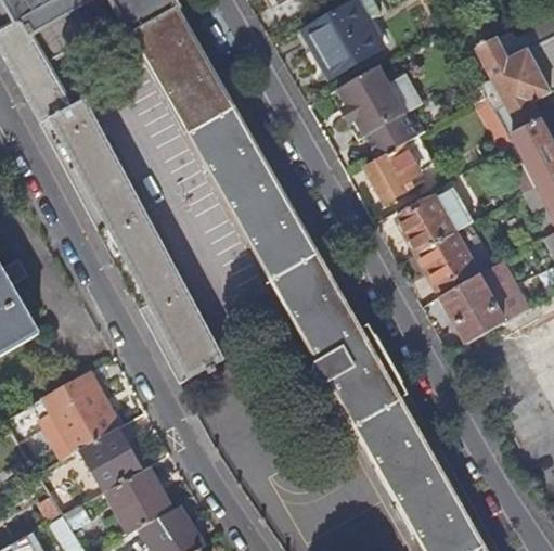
[(50,62),(126,18),(428,550),(487,550),(400,398),(394,385),(403,380),(375,331),(365,337),(179,8),(181,7),(177,0),(0,0),(0,49),(24,90),(60,158),(91,216),(93,222),(110,252),(120,273),(180,383),(207,369),(210,373),(217,369),(215,364),(224,359),(87,99),(75,105),(50,62)]
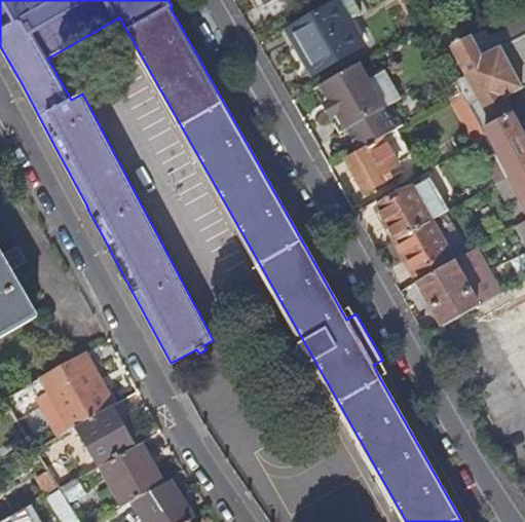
[(363,43),(338,0),(335,0),(296,23),(304,38),(301,41),(316,69),(363,43)]
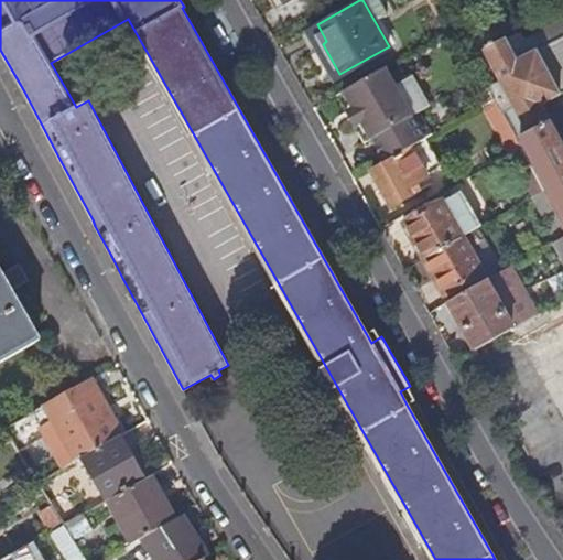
[(562,146),(540,104),(562,92),(562,35),(517,58),(505,36),(485,47),(501,77),(489,84),(495,96),(502,110),(515,104),(531,132),(521,138),(562,215),(562,146)]
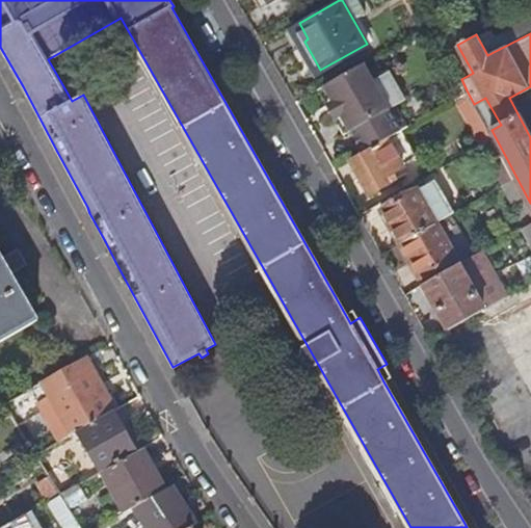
[(363,60),(323,84),(349,129),(350,129),(363,151),(388,136),(401,129),(388,106),(395,102),(405,97),(390,70),(374,79),(363,60)]
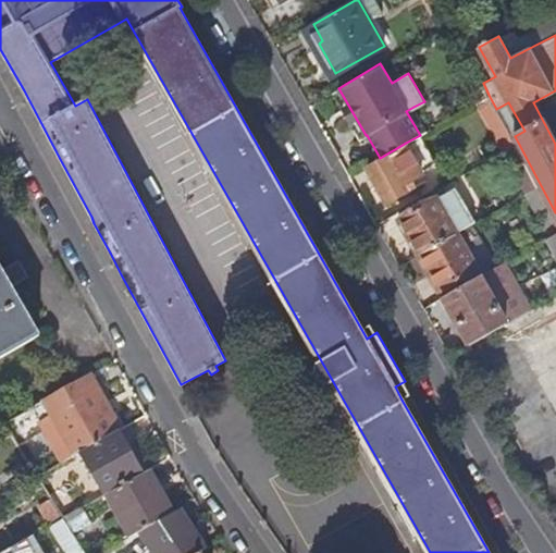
[(464,77),(477,102),(489,95),(477,72),(464,77)]
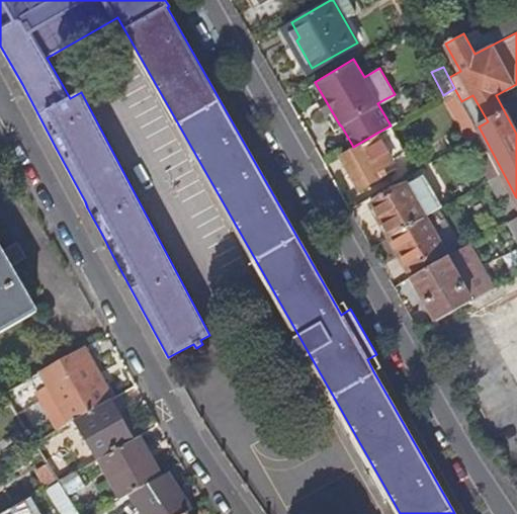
[(315,82),(309,85),(334,130),(340,125),(315,82)]
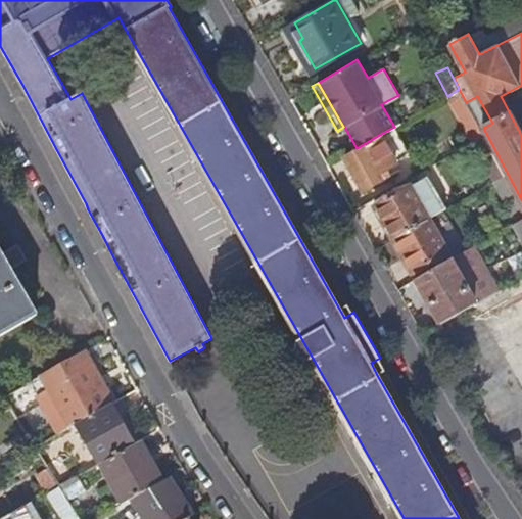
[(459,89),(447,96),(472,140),(483,134),(466,102),(459,89)]
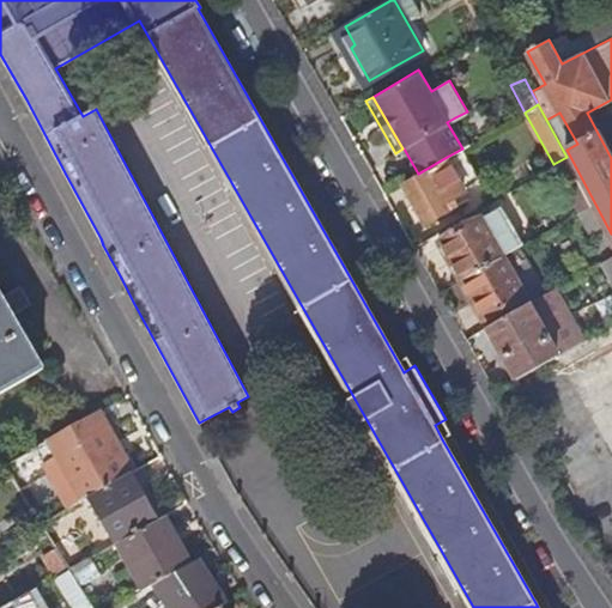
[(447,122),(462,149),(470,144),(455,117),(447,122)]
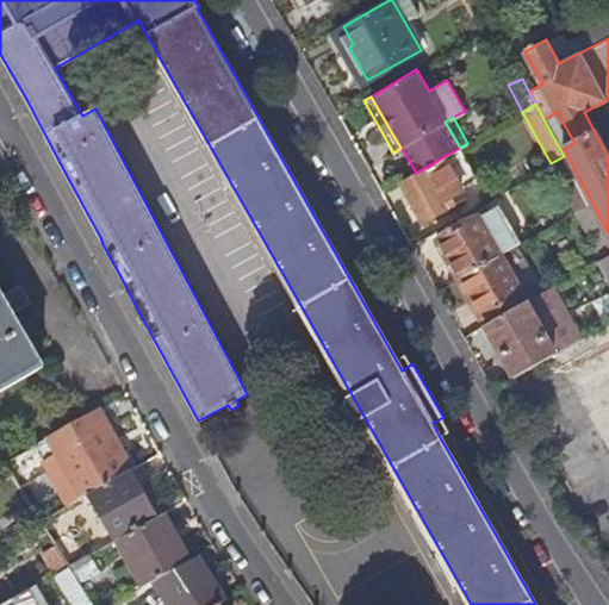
[(447,207),(443,201),(451,197),(464,189),(445,156),(416,173),(404,180),(427,220),(448,209),(447,207)]
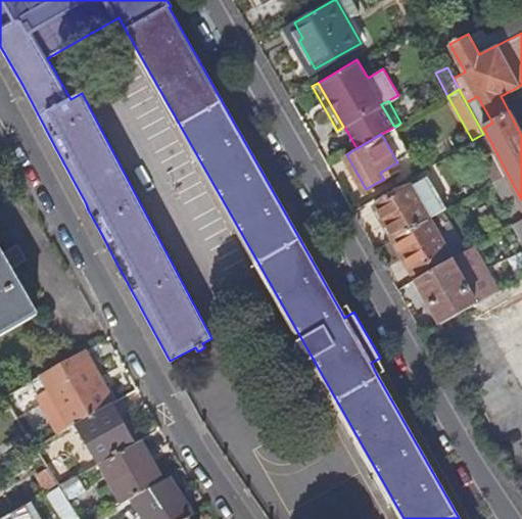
[(383,178),(389,175),(386,169),(380,173),(383,178)]
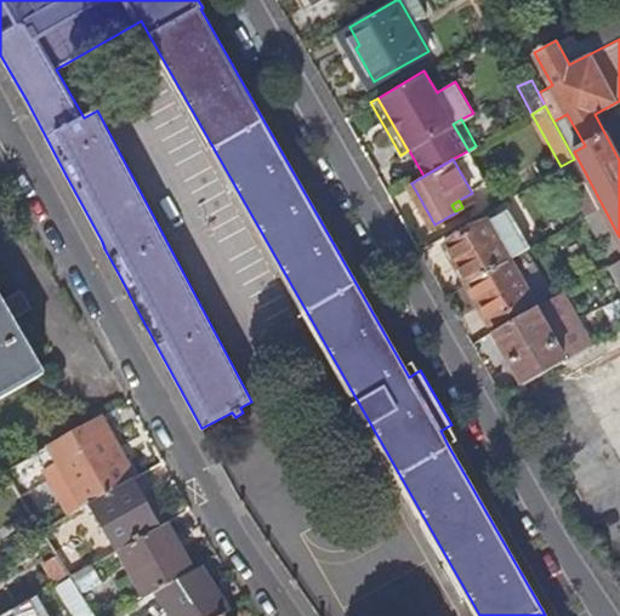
[(468,283),(511,258),(488,218),(445,243),(468,283)]
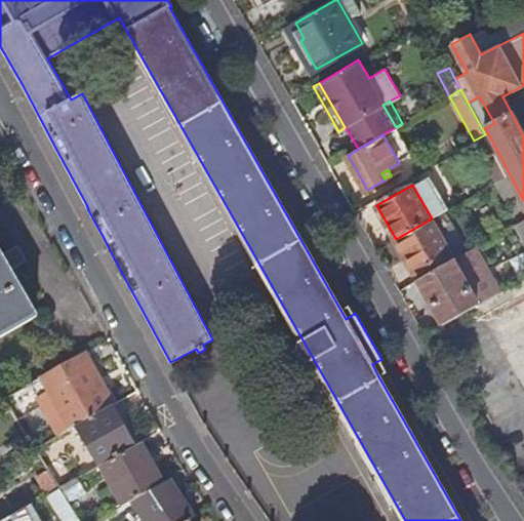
[(523,216),(515,222),(523,239),(523,216)]
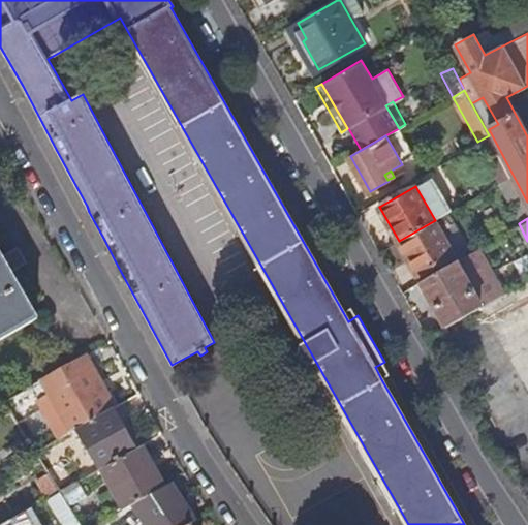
[(417,275),(455,253),(435,220),(399,241),(417,275)]
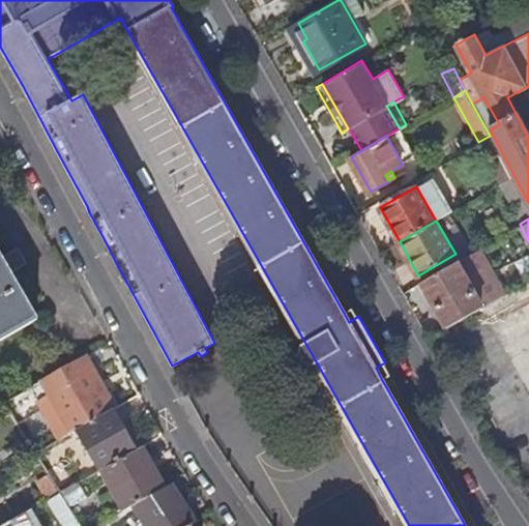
[(422,281),(448,326),(483,307),(506,294),(479,247),(457,261),(422,281)]
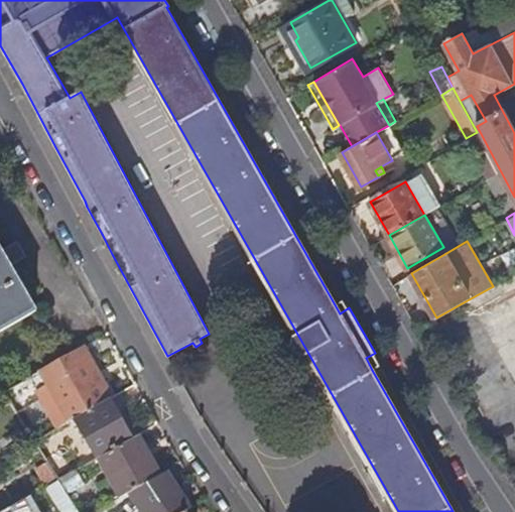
[(0,330),(36,309),(10,263),(22,257),(15,244),(3,251),(0,245),(0,330)]
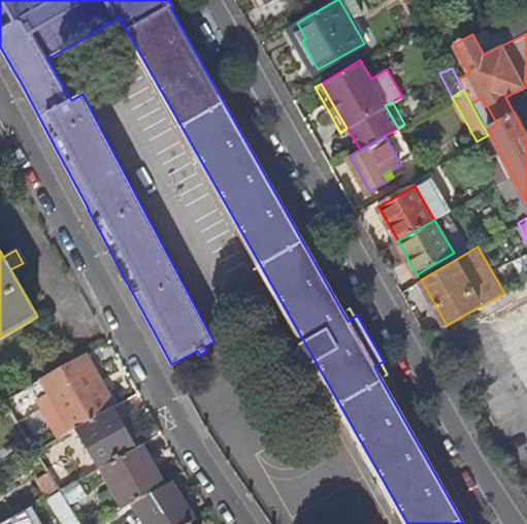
[(78,427),(114,406),(117,404),(87,353),(42,378),(51,391),(72,430),(78,427)]
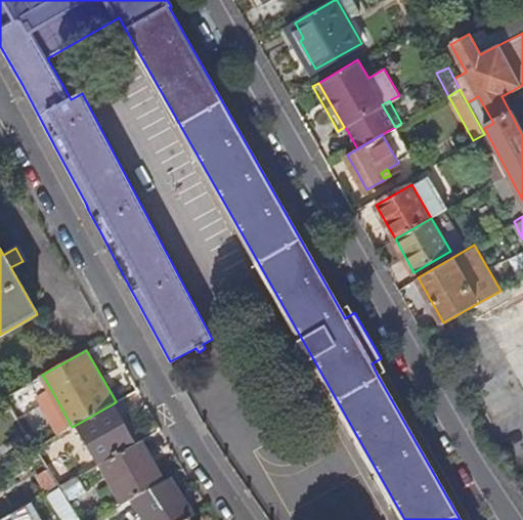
[(378,376),(388,370),(381,358),(372,363),(378,376)]
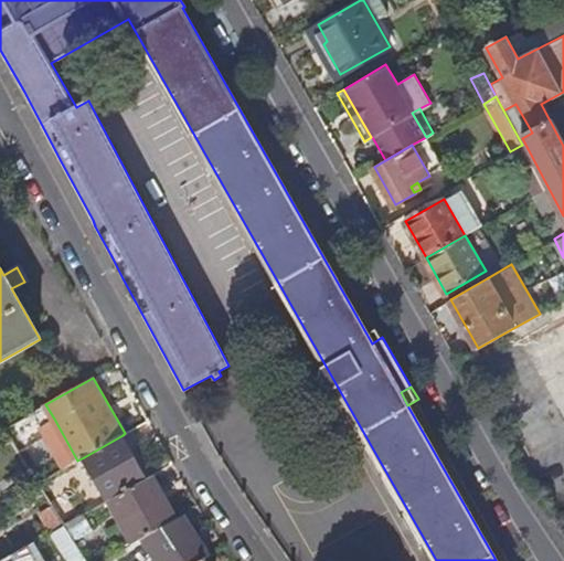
[(77,461),(54,419),(41,426),(65,468),(77,461)]
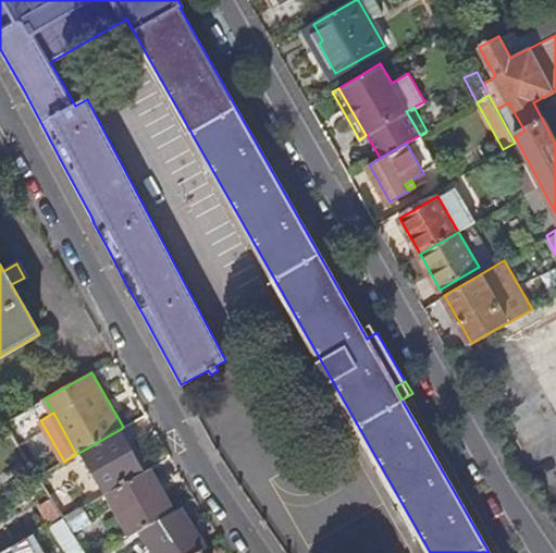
[(108,493),(145,471),(121,429),(83,451),(108,493)]
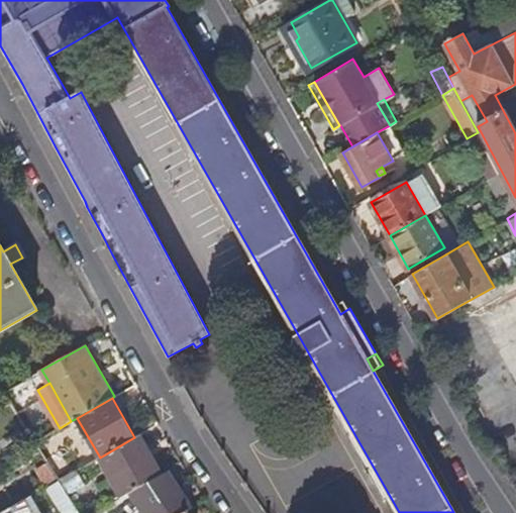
[(159,477),(163,475),(139,434),(135,437),(159,477)]
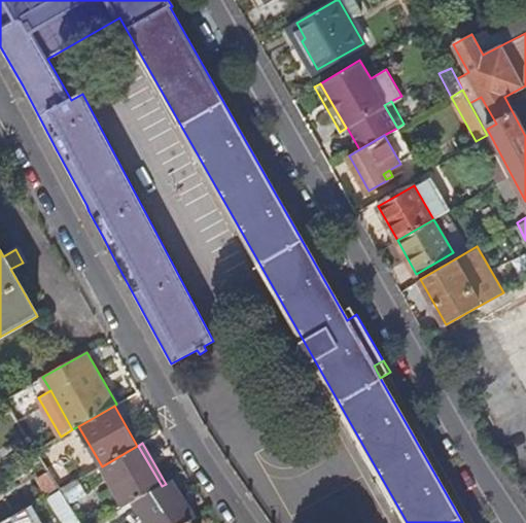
[(134,502),(162,486),(138,446),(137,446),(102,466),(101,466),(125,508),(134,502)]
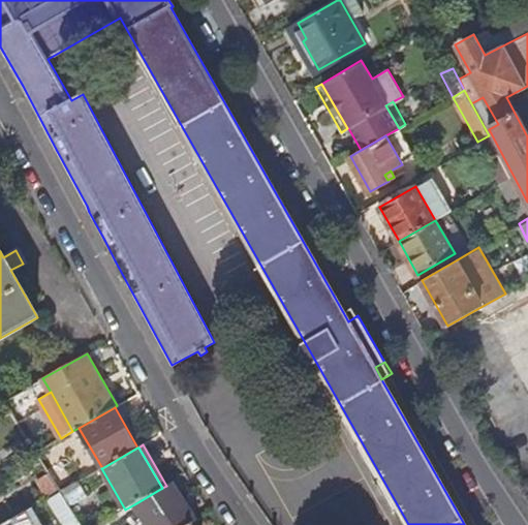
[(50,496),(60,489),(51,474),(40,481),(50,496)]
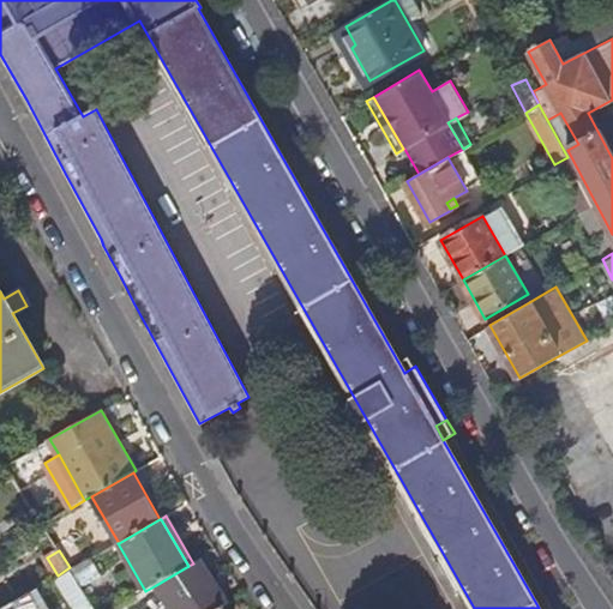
[(83,584),(102,573),(94,558),(74,570),(83,584)]
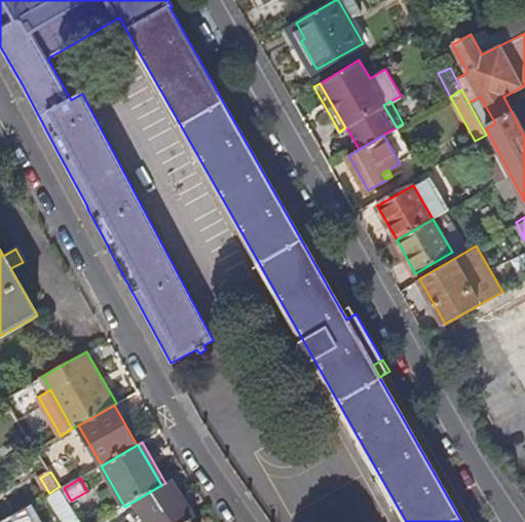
[(161,485),(134,501),(145,521),(185,521),(190,519),(167,481),(165,483),(161,485)]
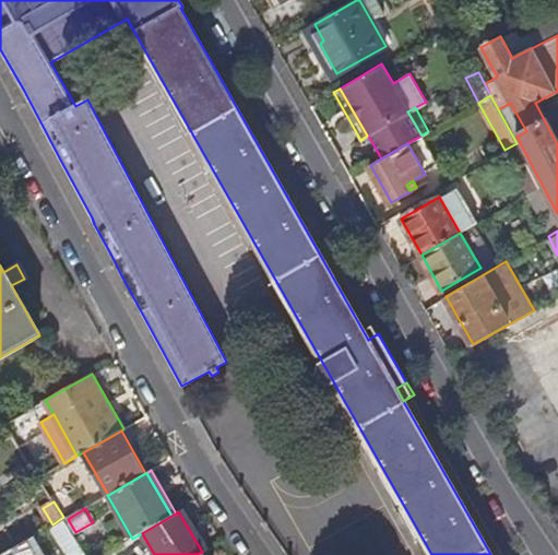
[(28,541),(37,554),(45,554),(35,538),(28,541)]
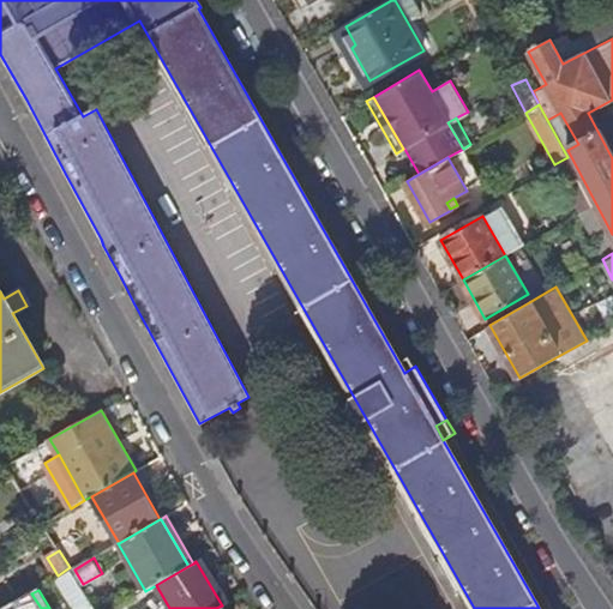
[(41,608),(31,594),(4,608),(41,608)]
